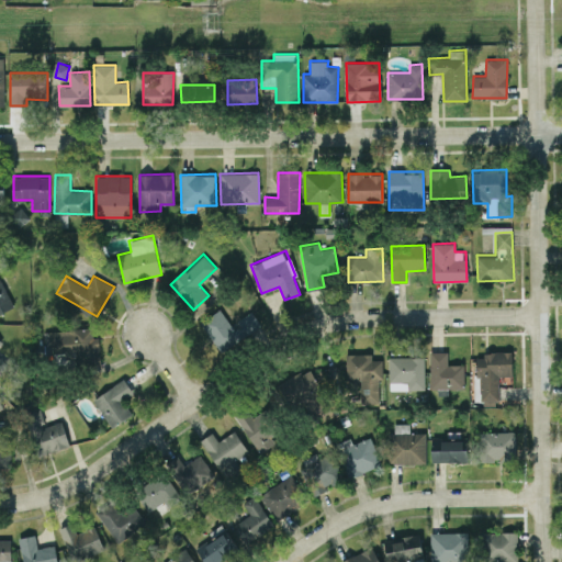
[(0,313),(14,306),(0,278),(0,313)]
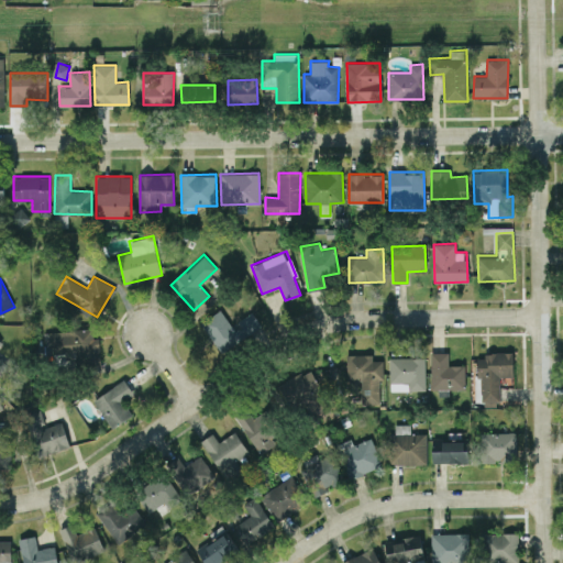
[(220,355),(263,328),(252,311),(236,321),(240,327),(234,330),(221,309),(200,322),(220,355)]
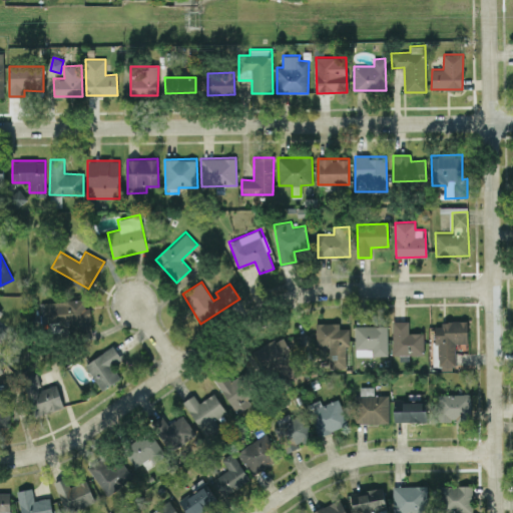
[(40,302),(41,327),(90,324),(89,308),(84,308),(84,300),(40,302)]
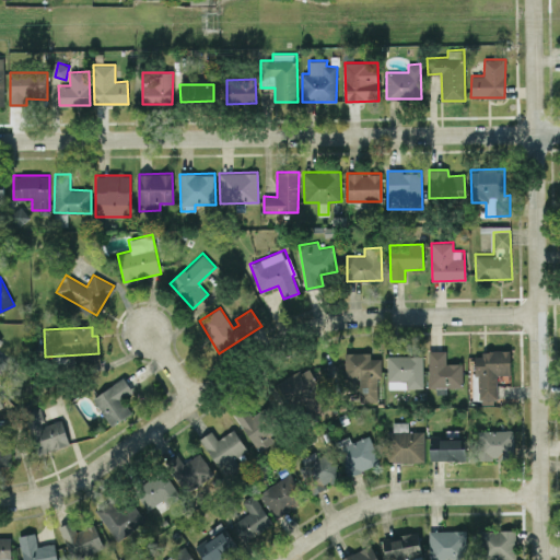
[(446,350),(428,350),(429,387),(463,386),(462,363),(446,363),(446,350)]
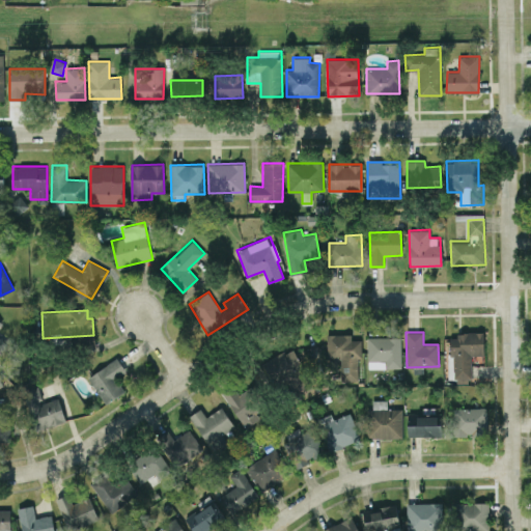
[(483,333),(453,333),(452,382),(471,382),(472,356),(483,356),(483,333)]
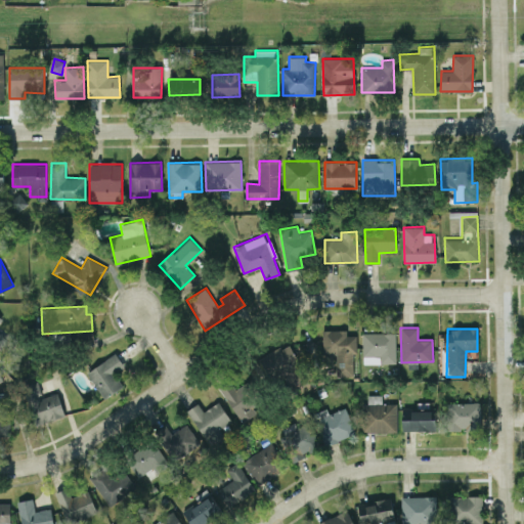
[(354,335),(347,335),(347,330),(321,330),(322,355),(336,355),(336,376),(355,375),(354,335)]
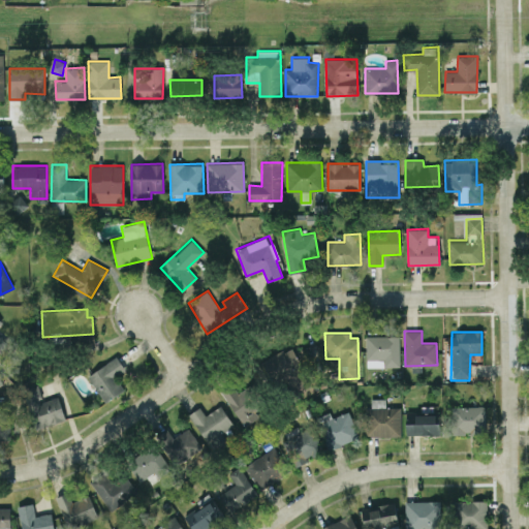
[(400,366),(399,335),(366,336),(366,359),(377,359),(377,367),(400,366)]
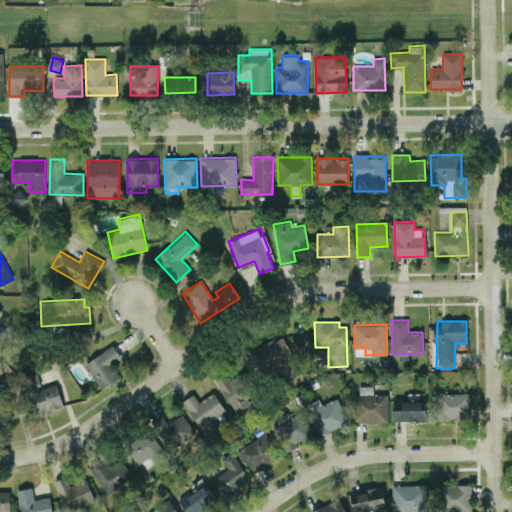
[(254,349),(265,371),(293,356),(282,334),(254,349)]
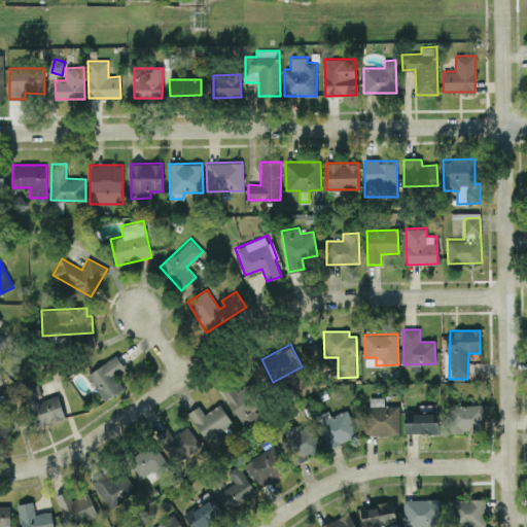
[(86,375),(105,400),(124,388),(115,376),(126,369),(115,354),(86,375)]
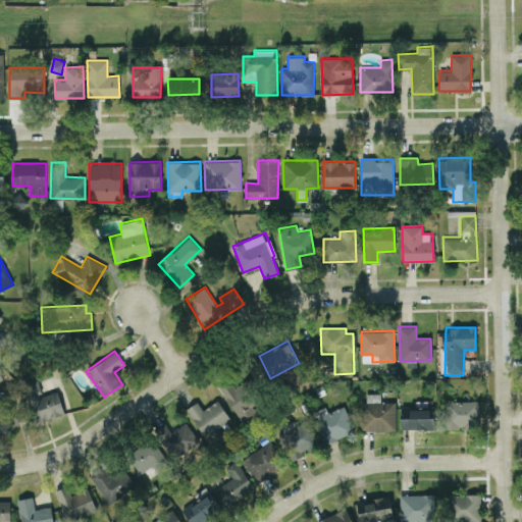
[(255,412),(251,404),(260,399),(250,379),(235,387),(229,379),(219,384),(239,420),(255,412)]
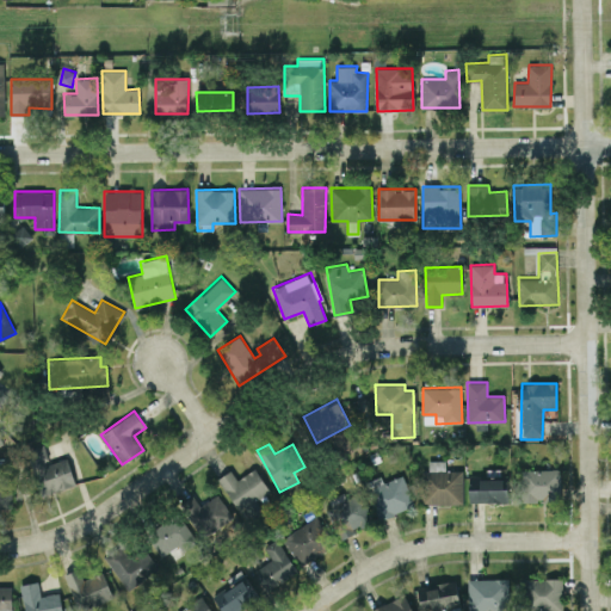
[(68,458),(47,463),(42,445),(26,449),(37,494),(74,486),(68,458)]
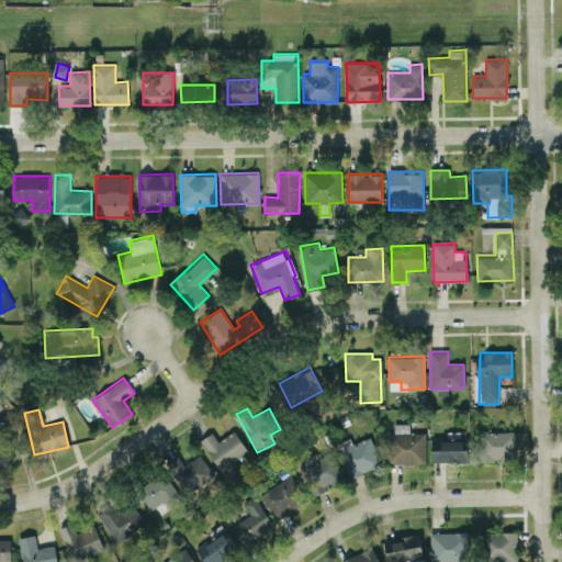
[(425,463),(426,433),(409,431),(409,423),(391,423),(390,462),(425,463)]
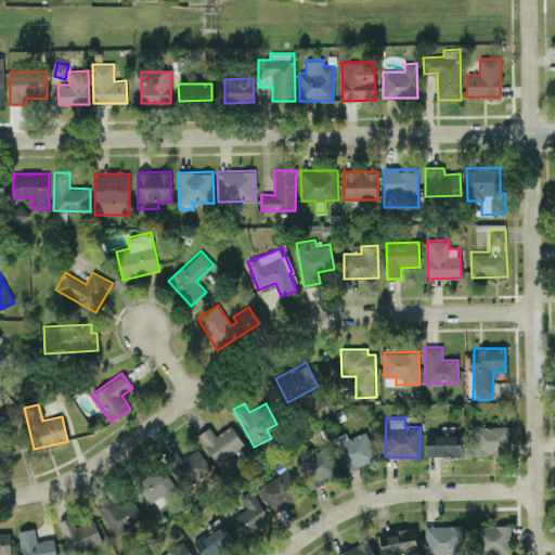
[(218,464),(245,446),(231,425),(216,435),(209,426),(197,434),(218,464)]
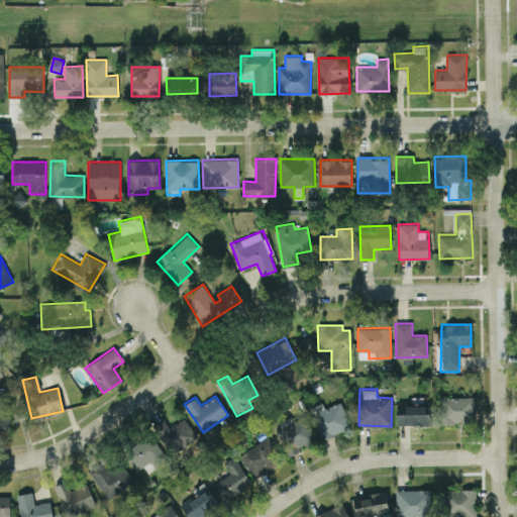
[(474,397),(439,397),(439,424),(474,424),(474,397)]
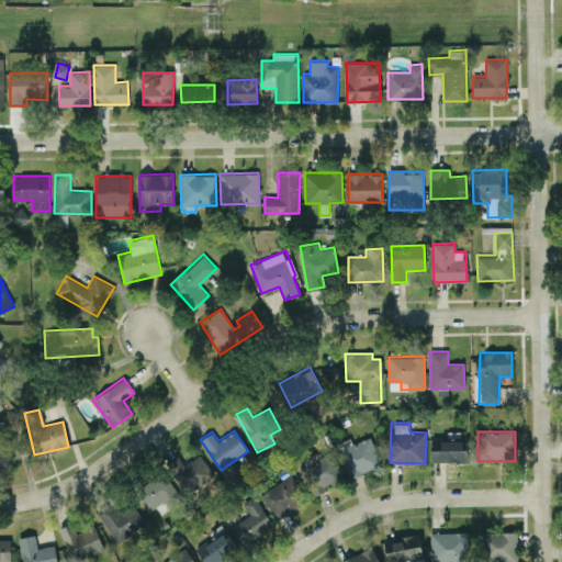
[(350,437),(335,444),(344,465),(349,463),(355,475),(381,464),(370,436),(352,444),(350,437)]
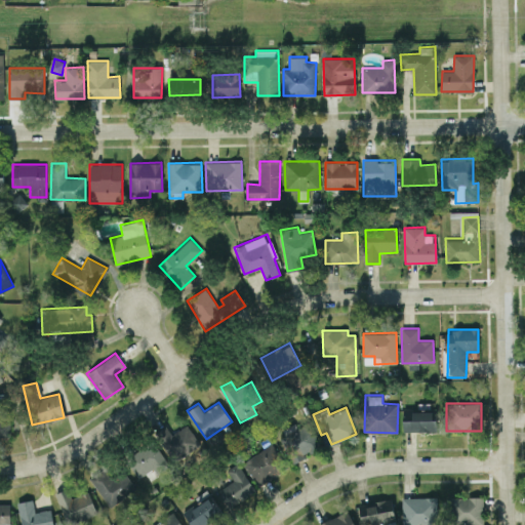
[(404,409),(403,431),(436,432),(437,410),(404,409)]
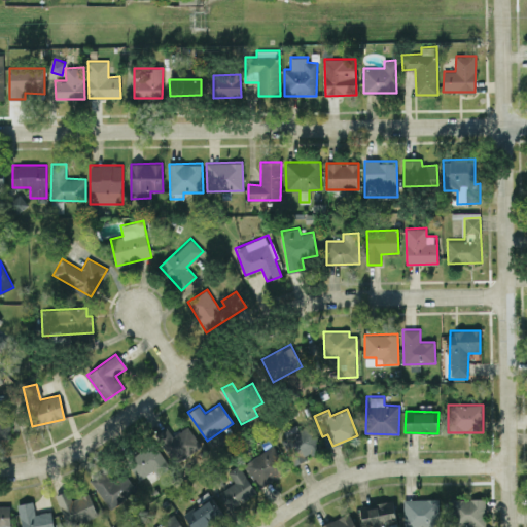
[(282,431),(285,436),(281,438),(293,463),(322,450),(310,424),(297,429),(295,425),(282,431)]
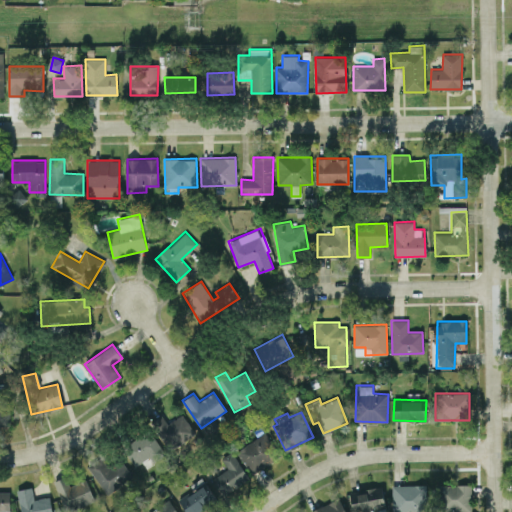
[(167,445),(192,429),(182,414),(168,423),(165,420),(155,426),(167,445)]
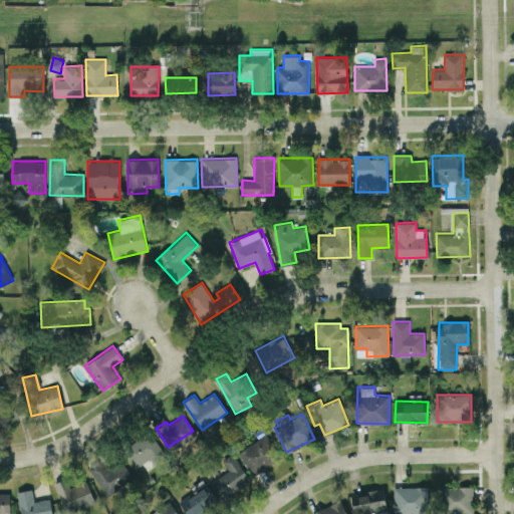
[(144,464),(147,469),(166,457),(151,433),(123,450),(136,469),(144,464)]
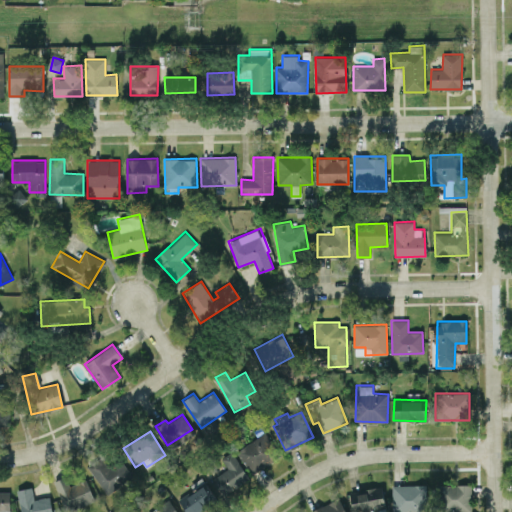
[(280,455),(263,431),(235,451),(252,474),(280,455)]
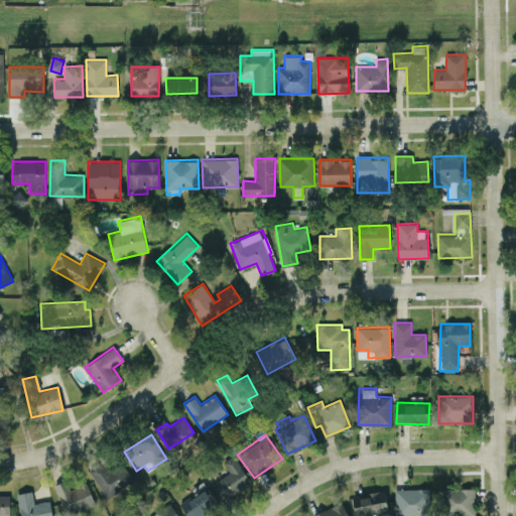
[(214,481),(225,499),(251,484),(235,455),(223,462),(229,473),(214,481)]
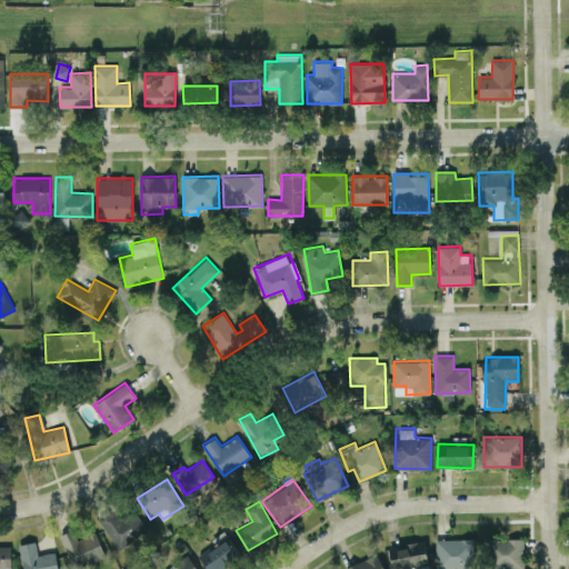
[(118,549),(148,530),(133,510),(120,519),(112,508),(97,518),(118,549)]
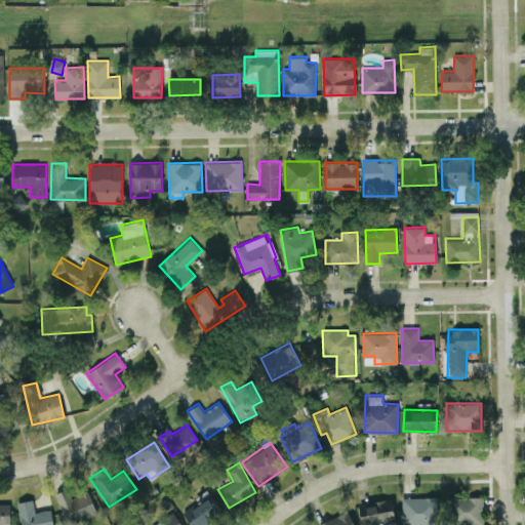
[(89,491),(71,497),(69,488),(55,492),(66,523),(96,514),(89,491)]
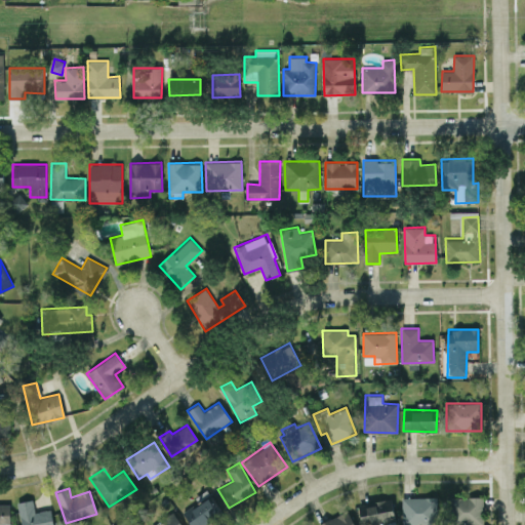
[(200,524),(221,513),(211,494),(183,511),(190,524),(200,524)]
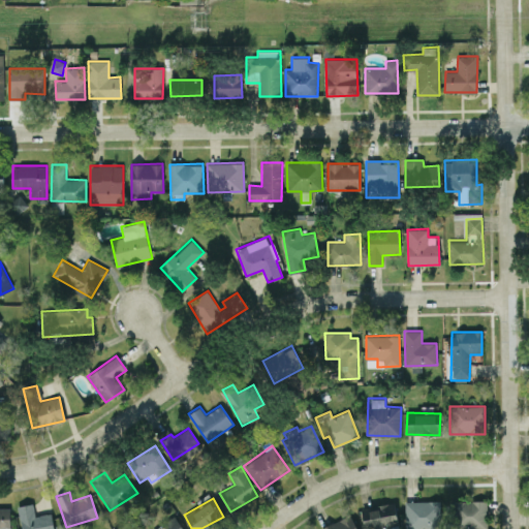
[(440,528),(440,500),(405,501),(405,528),(440,528)]
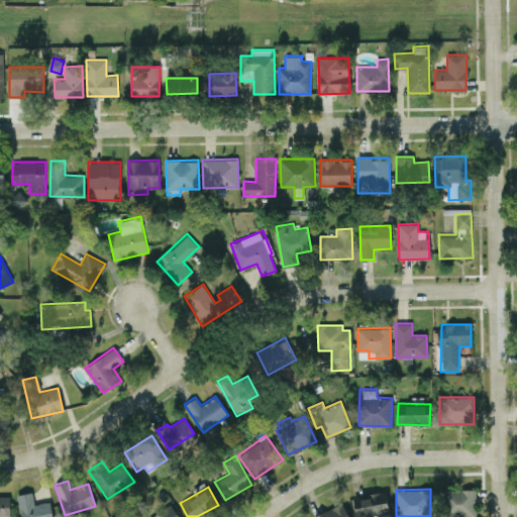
[(477,516),(476,489),(442,490),(442,516),(477,516)]
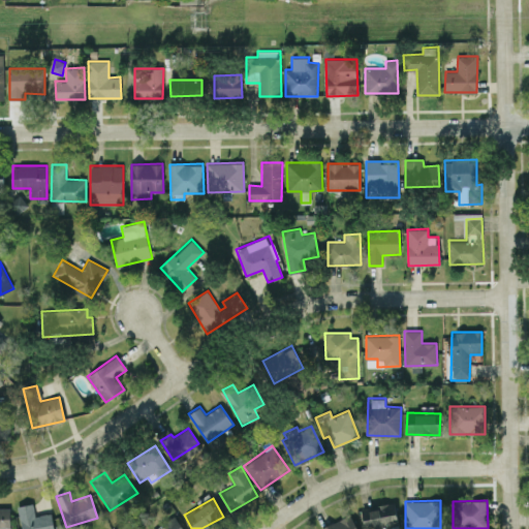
[(54,528),(52,512),(34,515),(33,503),(19,505),(22,528),(54,528)]
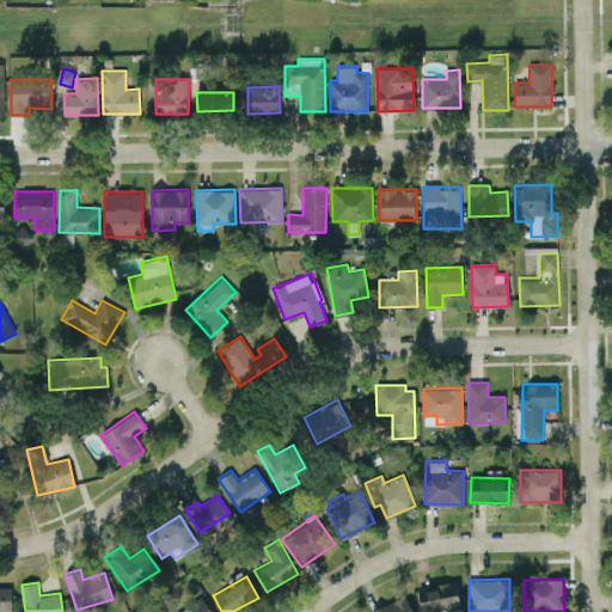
[(444,611),(459,611),(458,582),(418,586),(420,611),(432,611),(444,611)]
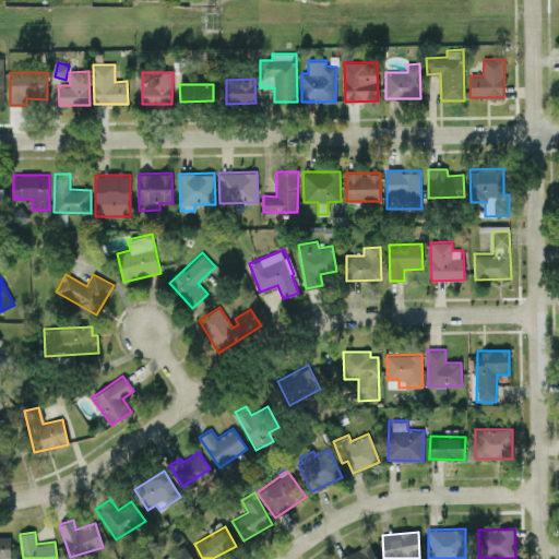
[(11,558),(11,536),(0,536),(0,558),(11,558)]
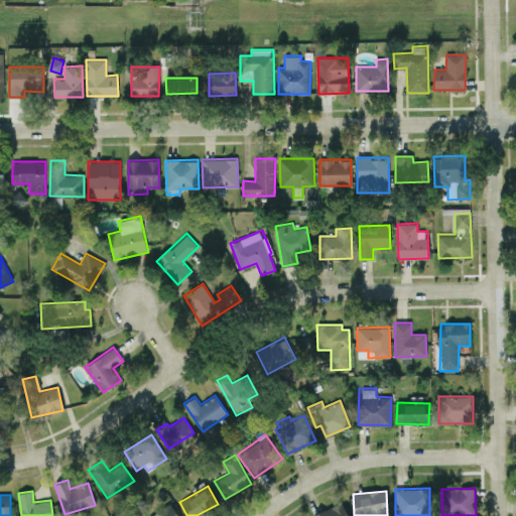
[(313,514),(313,515),(348,515),(342,501),(313,514)]
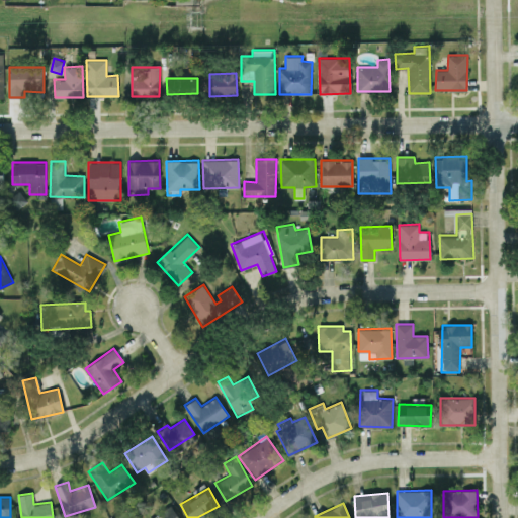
[(179,517),(170,505),(151,517),(179,517)]
